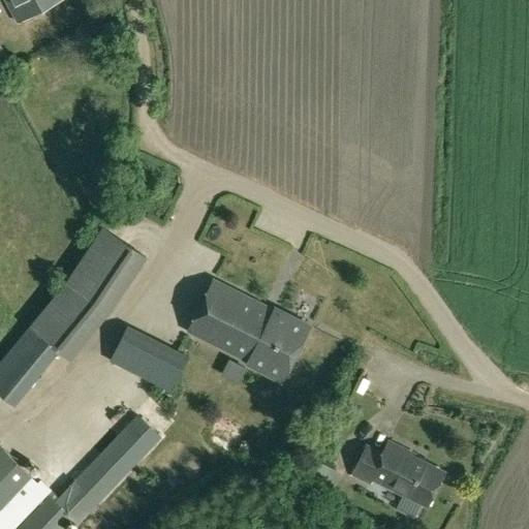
[(4,0),(17,22),(58,0),(4,0)]
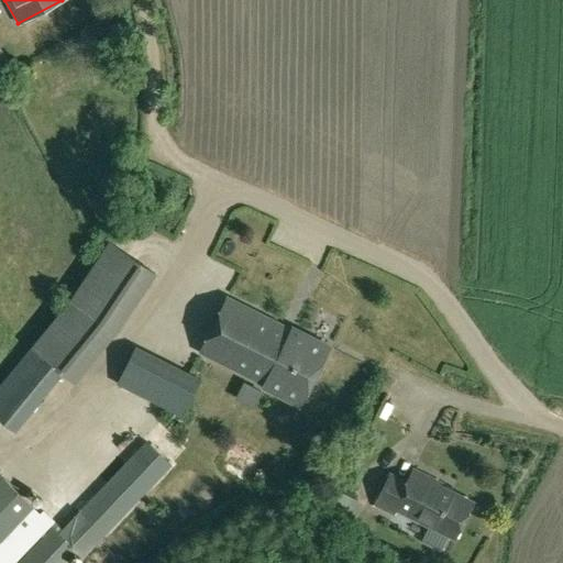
[(0,45),(0,77),(13,70),(0,45)]
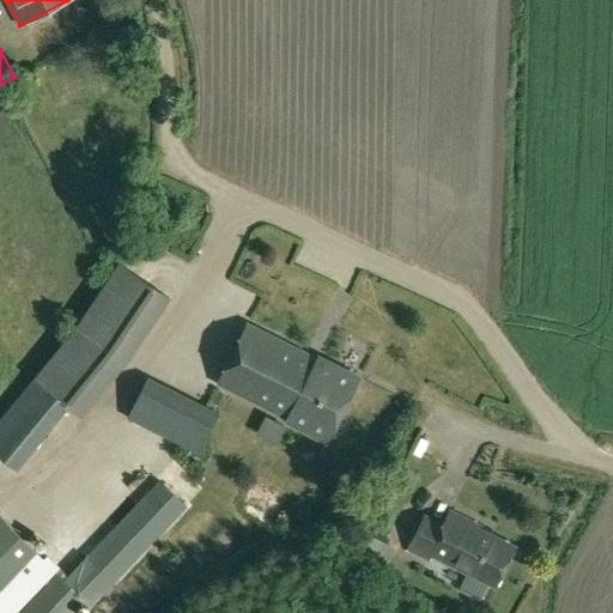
[(169,297),(119,263),(79,322),(0,418),(0,456),(17,472),(70,407),(82,418),(123,368),(128,360),(143,339),(157,317),(155,316),(169,297)]
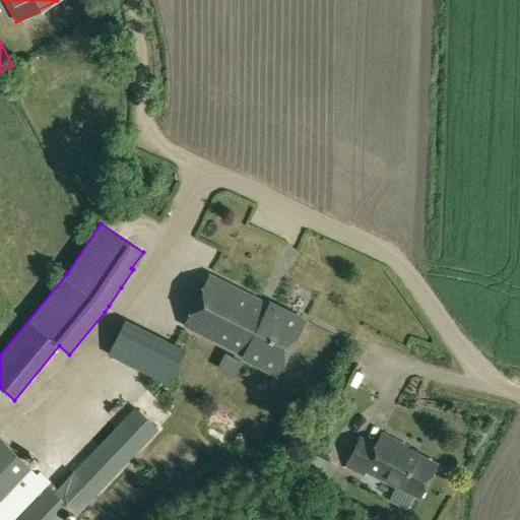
[(269,306),(210,275),(185,325),(244,355),(243,358),(276,376),(305,321),(271,304),(269,306)]
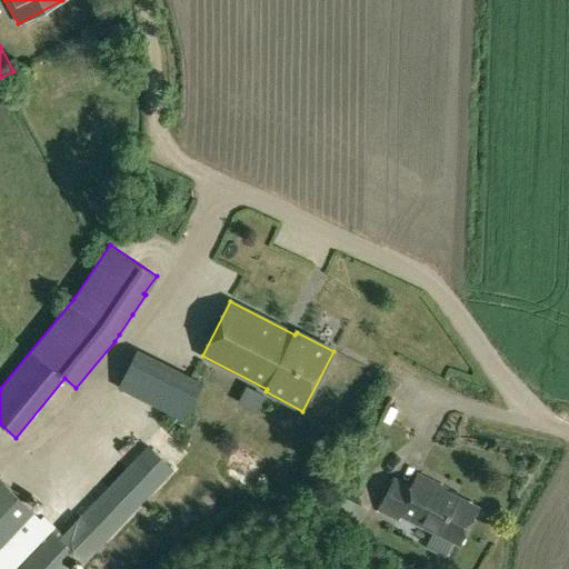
[(185,421),(203,383),(137,350),(118,388),(185,421)]
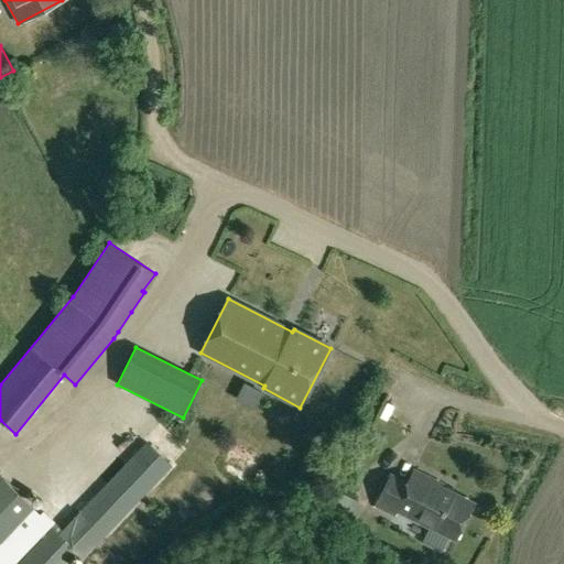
[(84,560),(174,466),(148,441),(60,533),(53,527),(17,563),(67,563),(77,554),(84,560)]
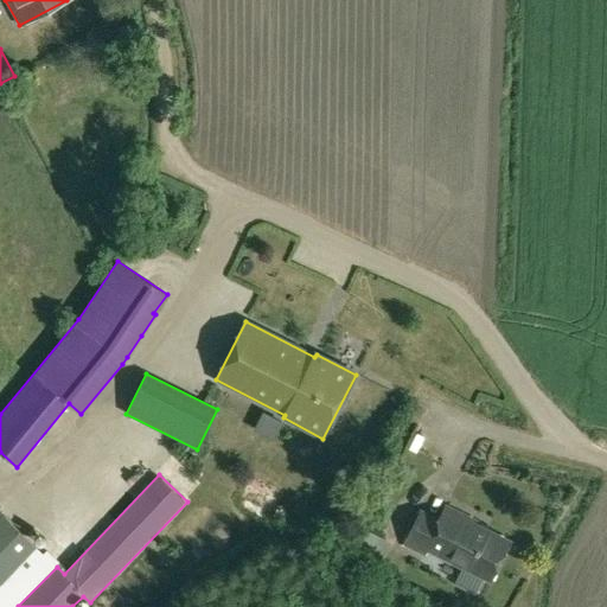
[(247,502),(273,517),(283,500),(257,484),(247,502)]
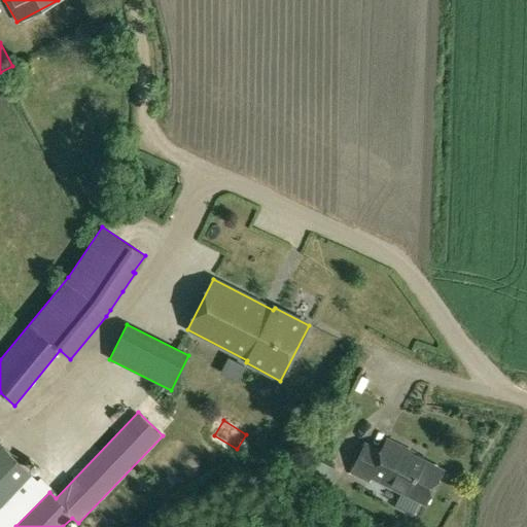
[(363,447),(349,472),(366,482),(367,479),(400,495),(393,511),(412,519),(419,504),(423,506),(440,473),(409,457),(411,455),(386,442),(379,455),(363,447)]
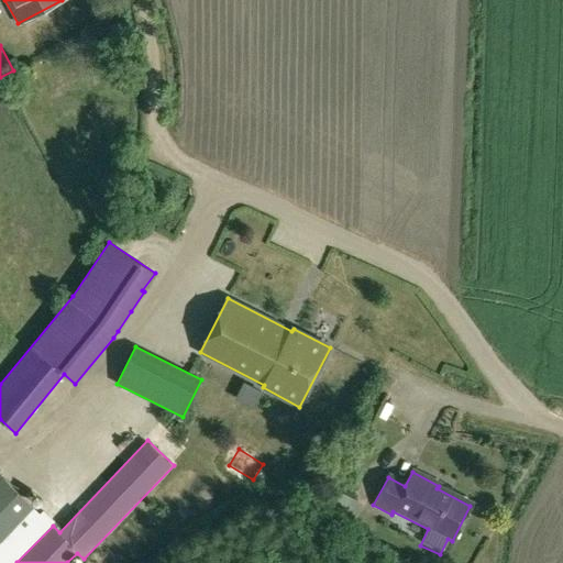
[(0,559),(42,515),(0,474),(0,559)]
